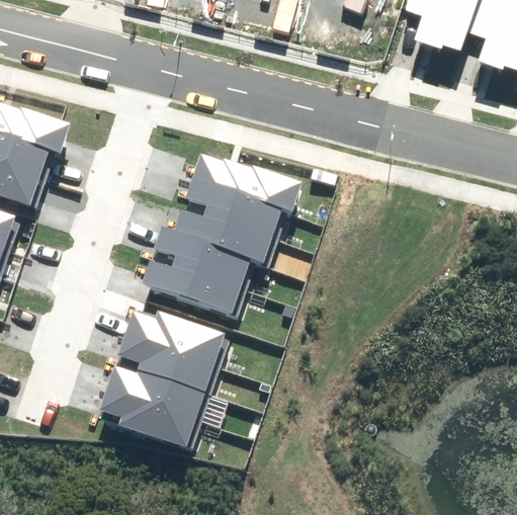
[(408,0),(405,9),(420,14),(411,40),(441,51),(443,44),(461,50),(468,28),(478,0),(408,0)]
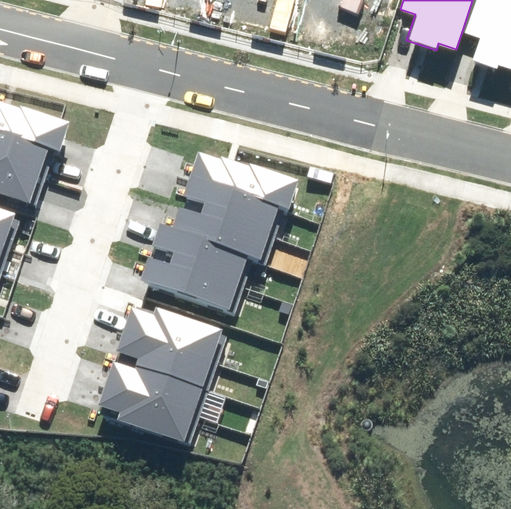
[(472,0),(463,28),(480,34),(471,61),(499,70),(501,63),(510,66),(510,0),(472,0)]
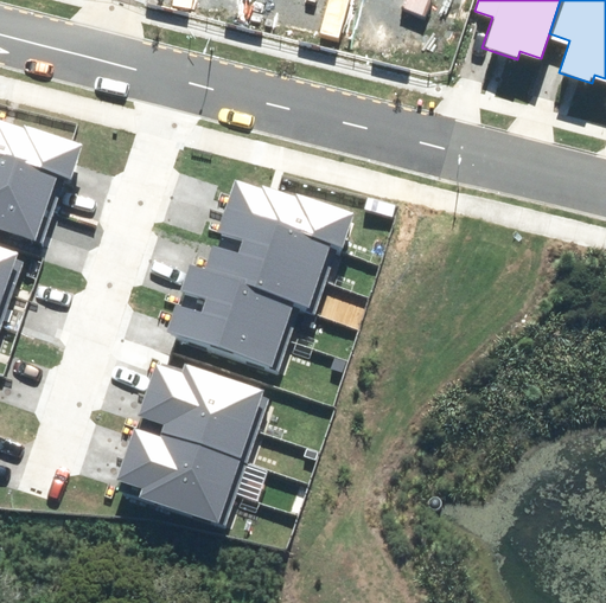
[(83,143),(0,119),(0,230),(42,242),(61,177),(72,180),(83,143)]
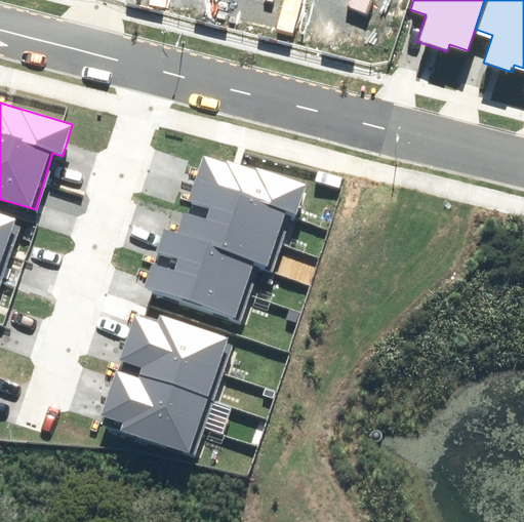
[(228,167),(204,159),(178,236),(167,232),(149,286),(237,315),(254,261),(271,266),(289,210),(299,214),(310,181),(232,155),(228,167)]
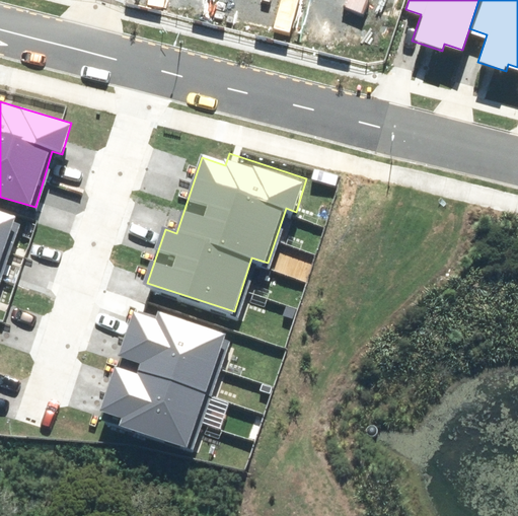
[(0,277),(21,211),(0,203),(0,277)]
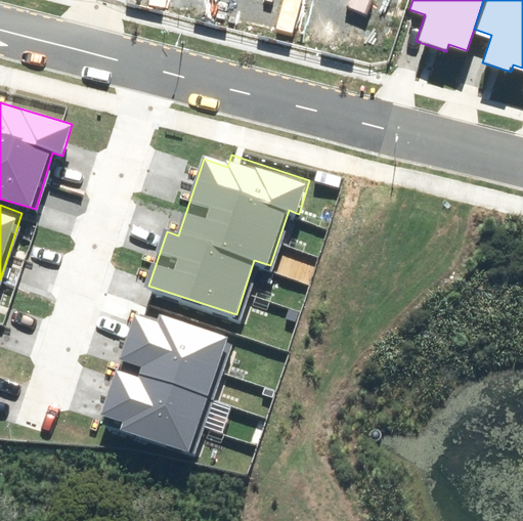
[(135,318),(101,413),(125,421),(122,429),(192,454),(233,341),(166,316),(162,328),(135,318)]
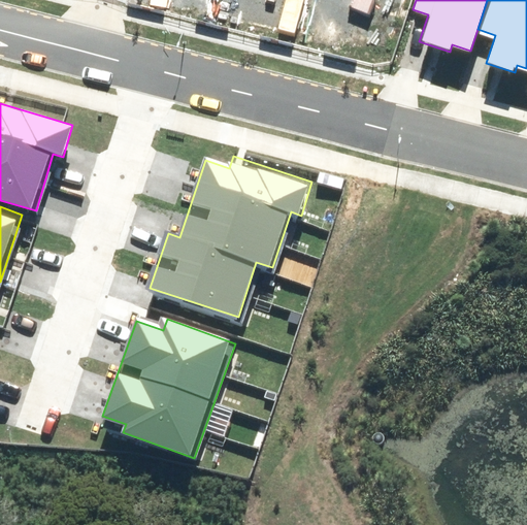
All buildings are outlined.
